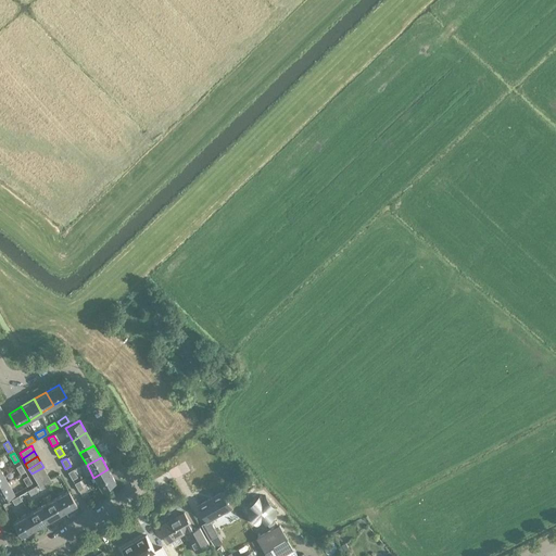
[(21,475),(25,471),(21,464),(16,467),(21,475)]
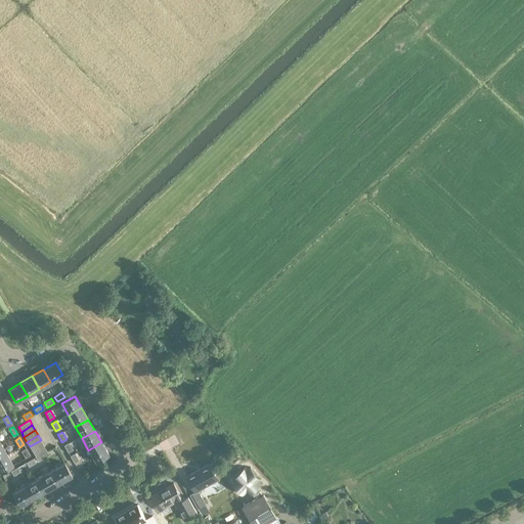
[(30,446),(33,451),(44,445),(41,440),(30,446)]
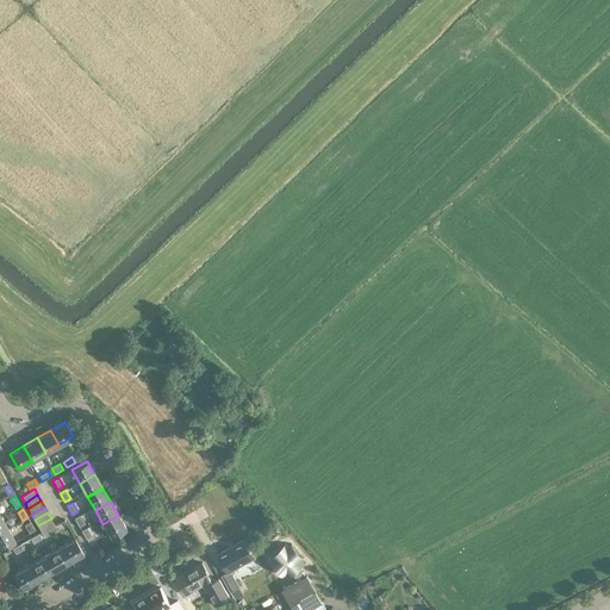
[(74,518),(79,527),(85,523),(80,515),(74,518)]
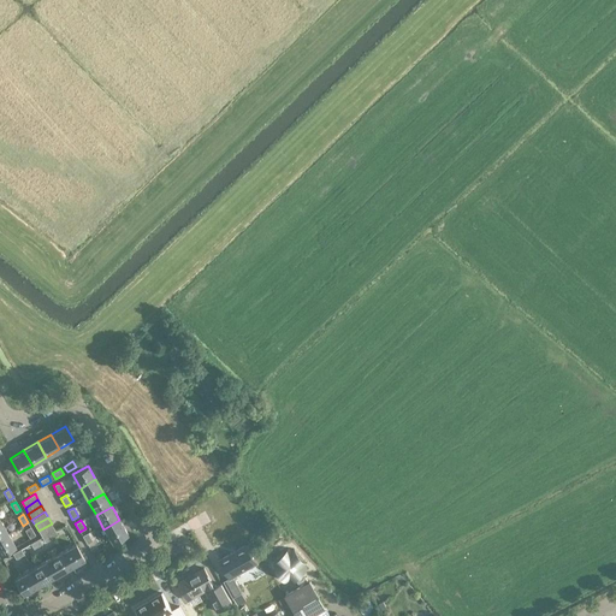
[(119,520),(104,529),(112,543),(128,534),(119,520)]
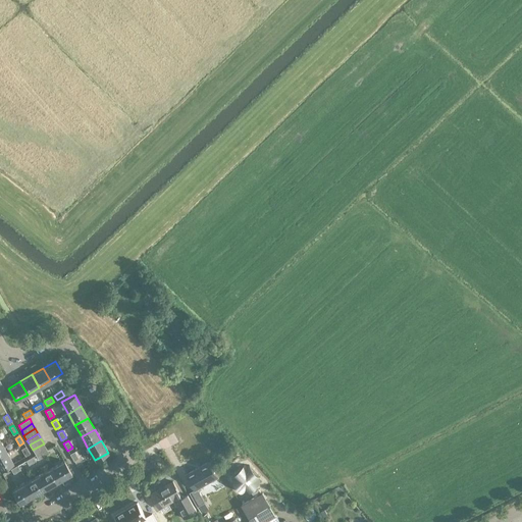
[(33,450),(36,455),(47,449),(44,444),(33,450)]
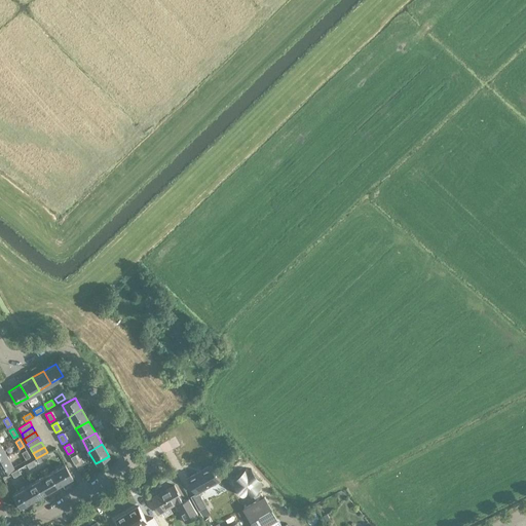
[(26,459),(30,457),(26,450),(22,452),(26,459)]
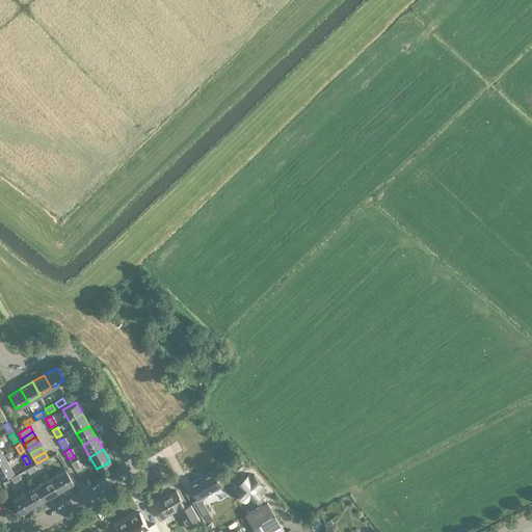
[(48,457),(36,463),(38,469),(50,462),(48,457)]
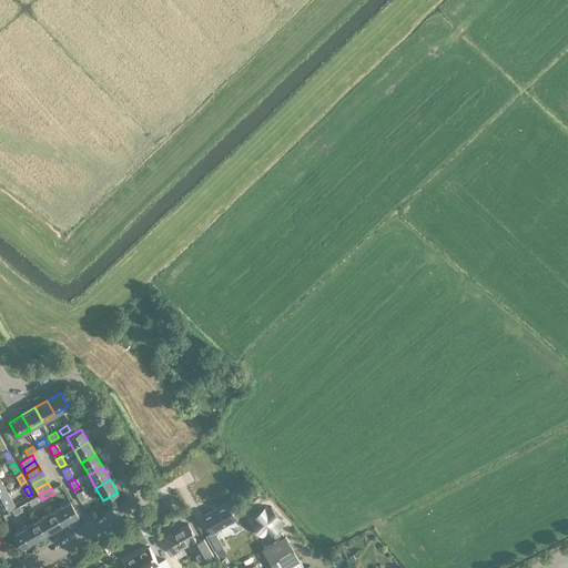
[(242,497),(237,499),(247,518),(252,516),(254,518),(255,517),(257,521),(263,519),(264,518),(261,513),(265,510),(263,507),(265,507),(255,490),(249,494),(247,492),(241,495),(242,497)]
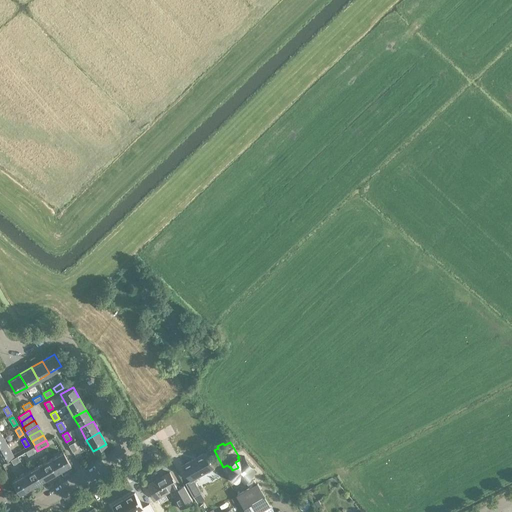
[(6,443),(0,446),(0,461),(12,455),(6,443)]
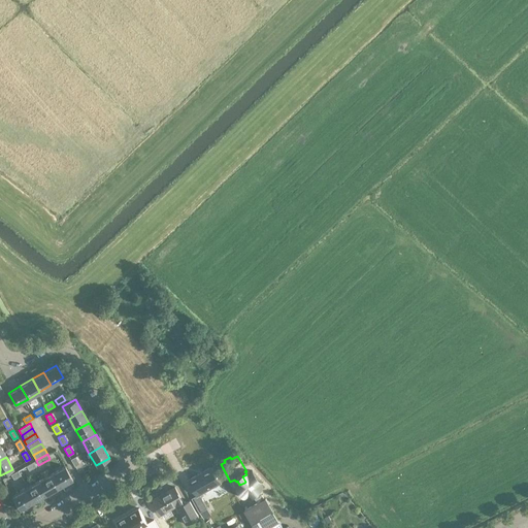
[(70,459),(74,466),(79,464),(75,457),(70,459)]
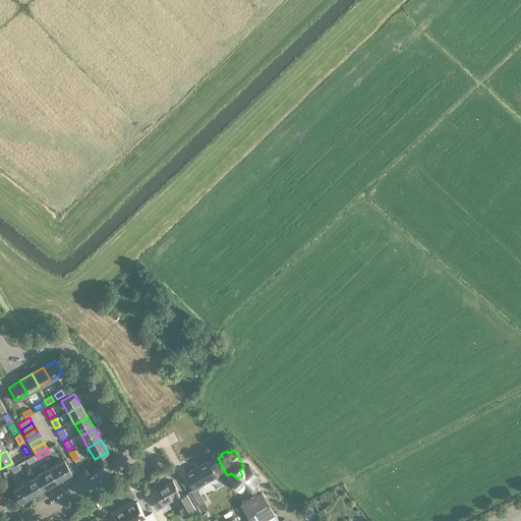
[(33,456),(25,460),(29,464),(36,460),(33,456)]
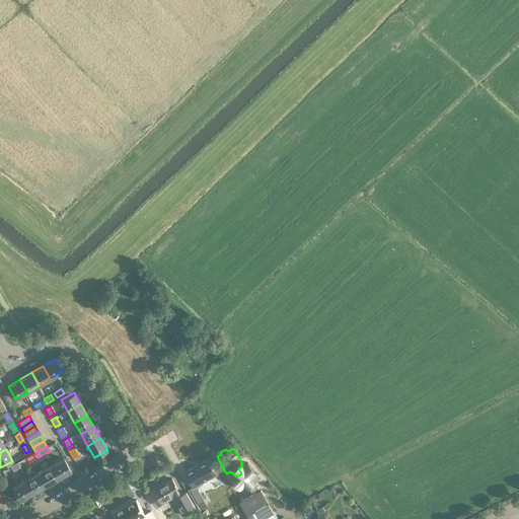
[(64,458),(53,464),(52,461),(49,463),(58,478),(71,471),(64,458)]
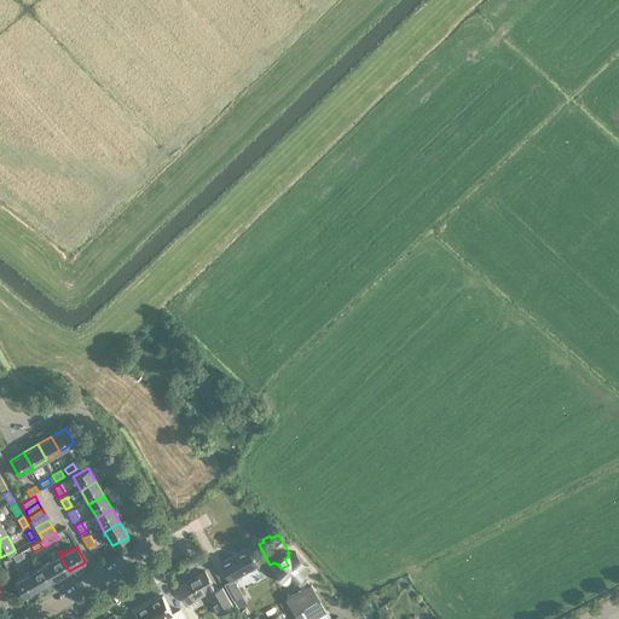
[(235,600),(243,595),(235,579),(259,565),(248,547),(220,562),(231,580),(225,583),(235,600)]
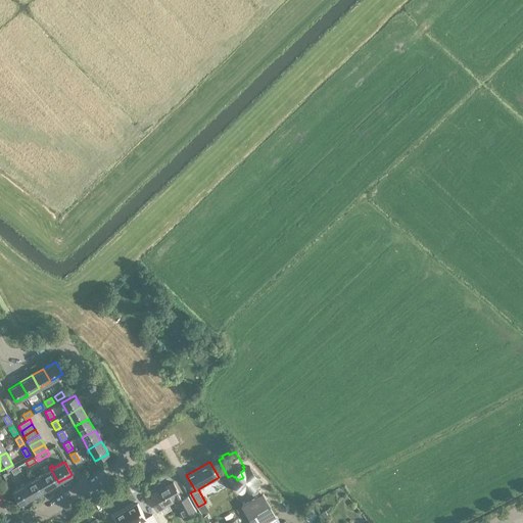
[(18,466),(10,470),(13,475),(20,471),(18,466)]
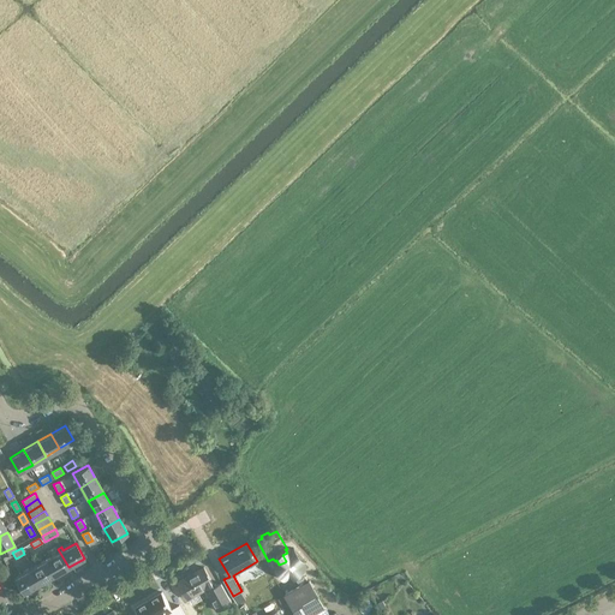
[(57,554),(51,557),(48,553),(42,556),(46,560),(45,561),(53,575),(69,567),(58,549),(55,550),(57,554)]
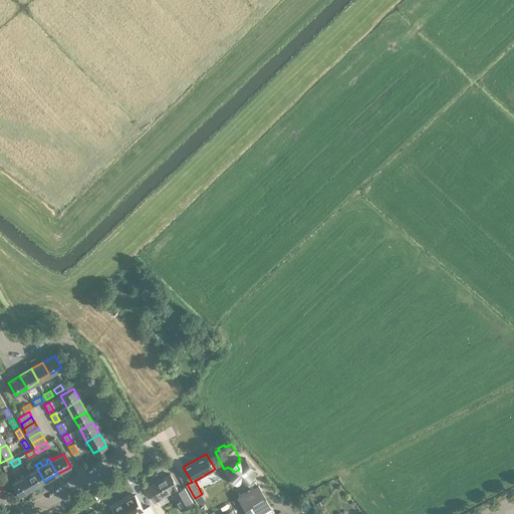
[(37,469),(24,476),(32,489),(44,481),(37,469)]
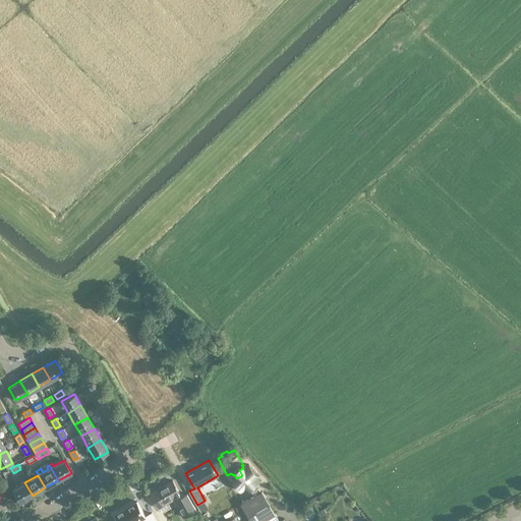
[(172,480),(151,494),(159,508),(173,500),(183,518),(197,510),(187,493),(181,497),(172,480)]
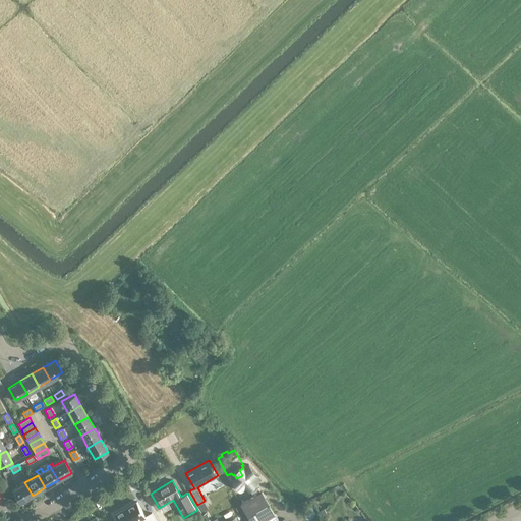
[(24,482),(12,489),(12,490),(19,503),(33,496),(24,482)]
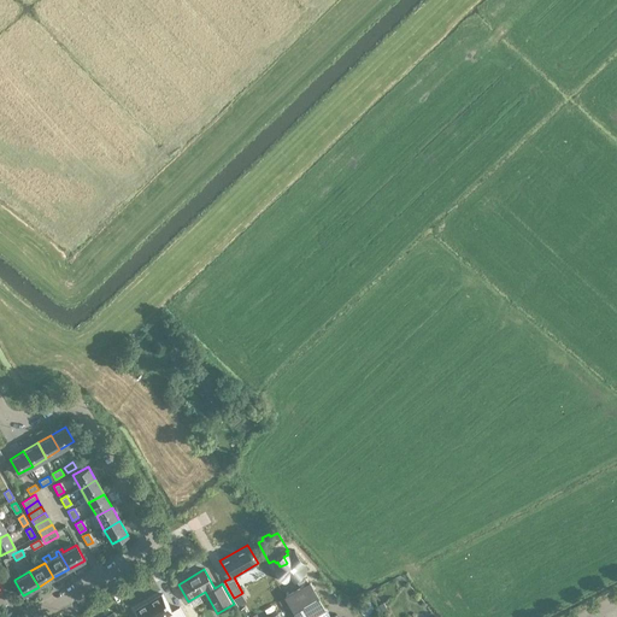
[(331,616),(311,581),(285,595),(297,616),(331,616)]
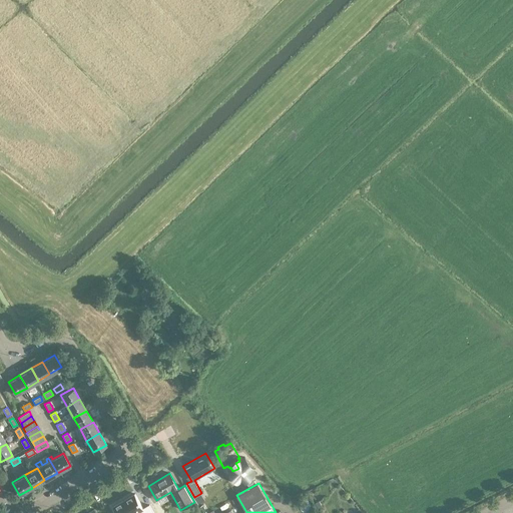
[(154,512),(151,506),(145,510),(141,503),(135,493),(112,506),(116,512),(134,512),(136,512),(154,512)]
